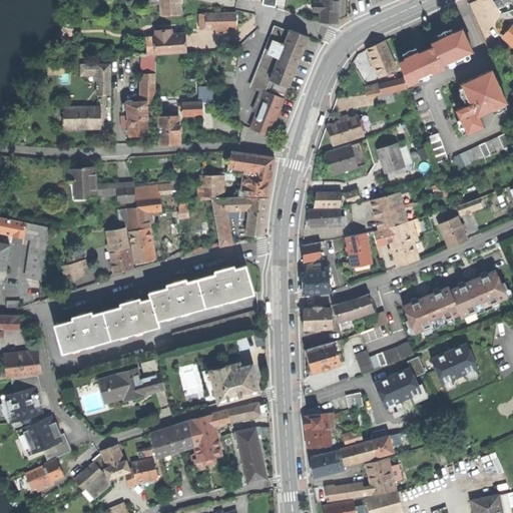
[(179,0),(159,0),(159,1),(160,14),(180,13),(180,4),(179,0)]
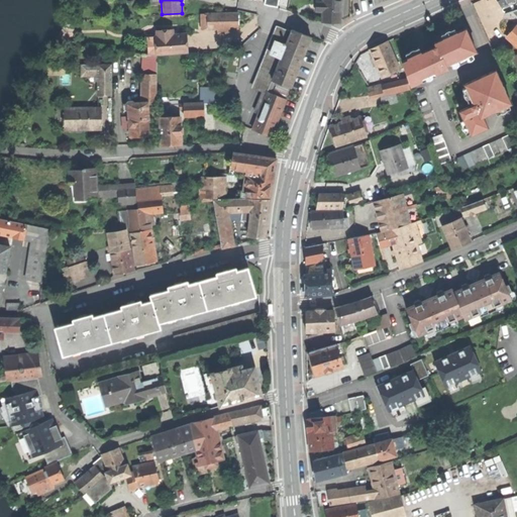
[(339,22),(340,0),(323,0),(324,3),(317,3),(317,7),(317,11),(323,11),(323,21),(339,22)]
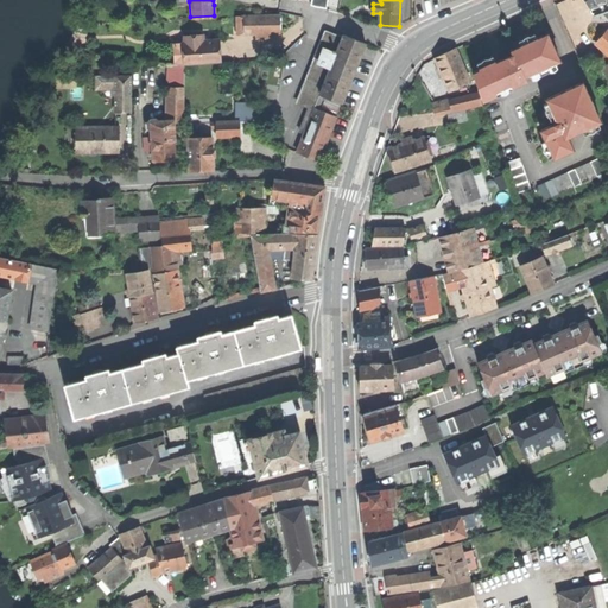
[(244,16),(236,17),(238,32),(240,32),(240,35),(257,35),(270,33),(280,33),(279,14),(244,16)]
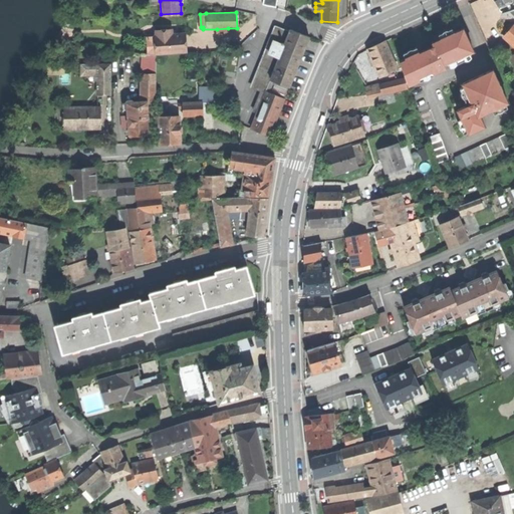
[(513,24),(509,31),(504,36),(513,44),(513,24)]
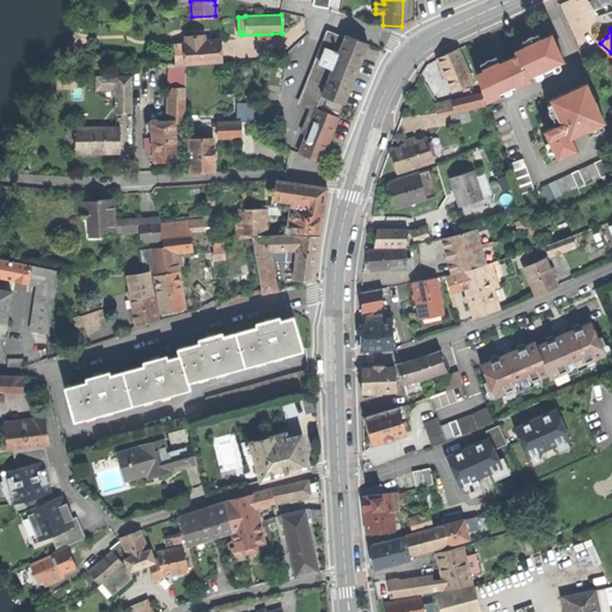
[(322,96),(343,104),(344,104),(357,71),(368,44),(346,35),(344,36),(329,30),(318,55),(323,57),(313,83),(325,87),(322,96)]
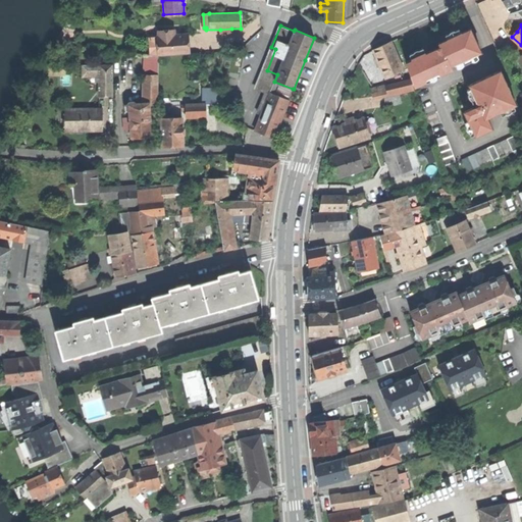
[(477,54),(481,52),(470,29),(461,33),(448,40),(439,43),(440,47),(428,53),(426,54),(425,52),(411,59),(412,60),(406,63),(417,86),(426,82),(440,74),(453,69),(451,66),(455,64),(477,54)]
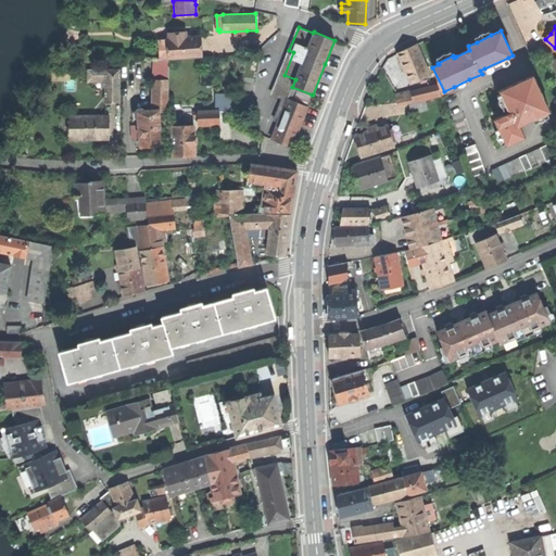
[(475,38),(477,42),(491,35),(489,30),(475,38)]
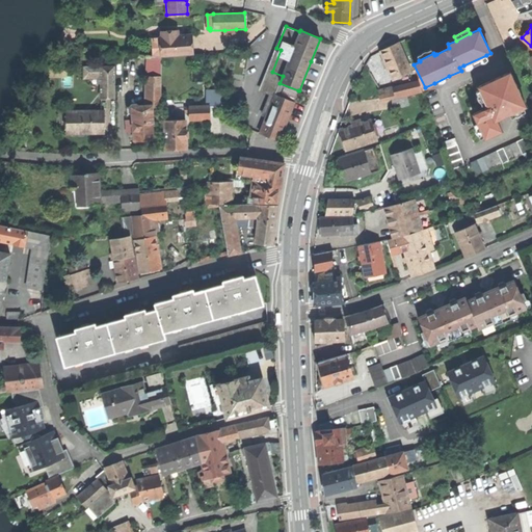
[(161,38),(162,57),(191,55),(190,47),(189,36),(178,37),(174,37),(174,32),(161,33),(162,38),(161,38)]
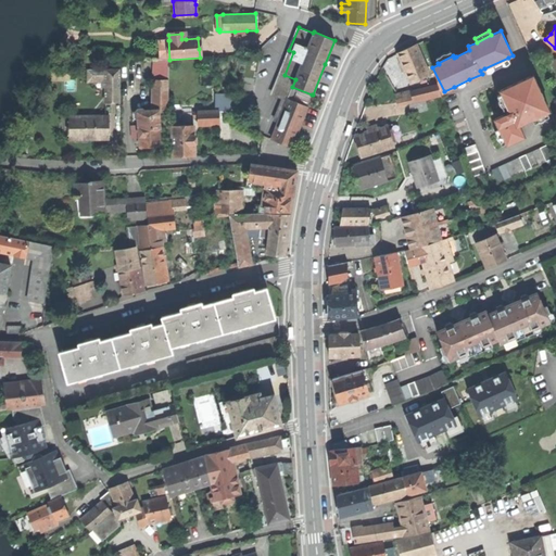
[(169,60),(168,40),(159,41),(161,60),(169,60)]
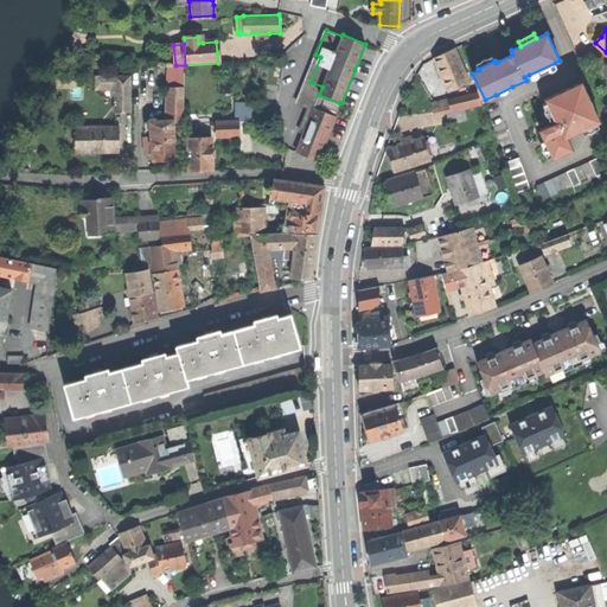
[(448,93),(470,82),(457,50),(443,56),(434,59),(448,93)]
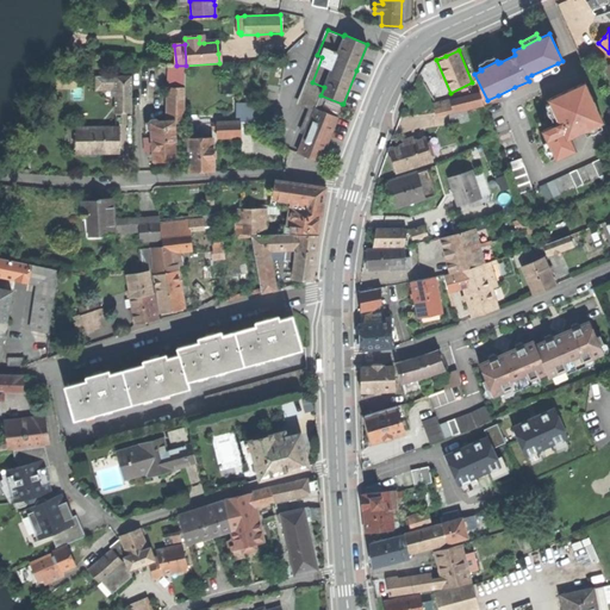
[(478,64),(480,69),(497,61),(495,56),(478,64)]
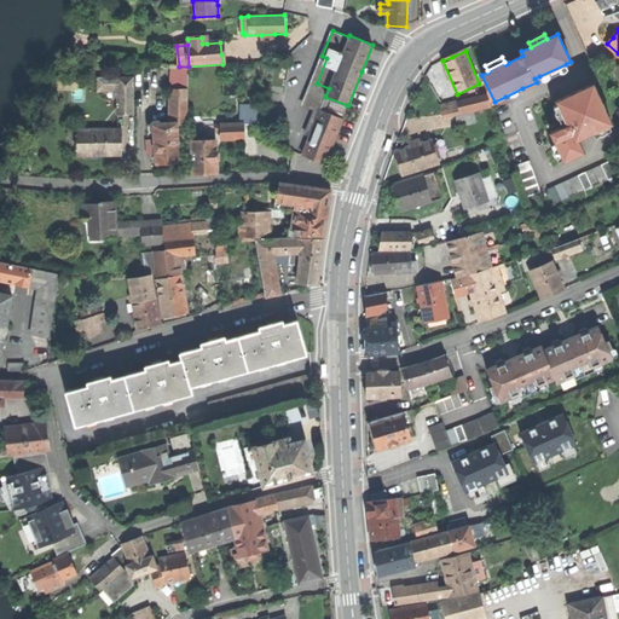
[(567,69),(566,64),(539,76),(542,81),(543,81),(545,81),(549,79),(550,76),(559,73),(561,73),(563,73),(566,70),(567,69)]
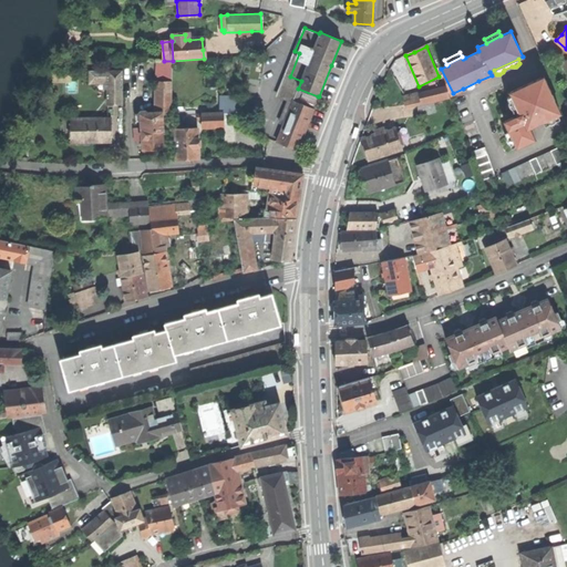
[(173,114),(173,61),(164,61),(157,60),(156,113),(136,115),(137,122),(141,122),(143,151),(155,150),(165,148),(164,125),(162,125),(161,114),(173,114)]
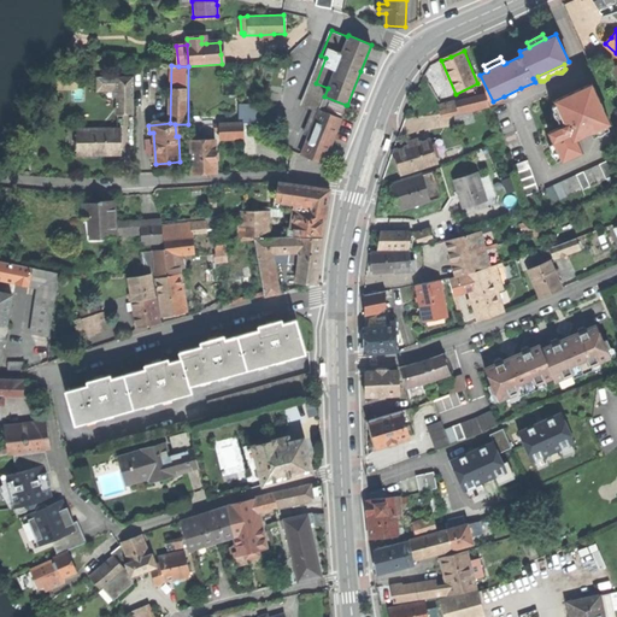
[(118,113),(134,113),(134,93),(134,76),(118,76),(118,113)]
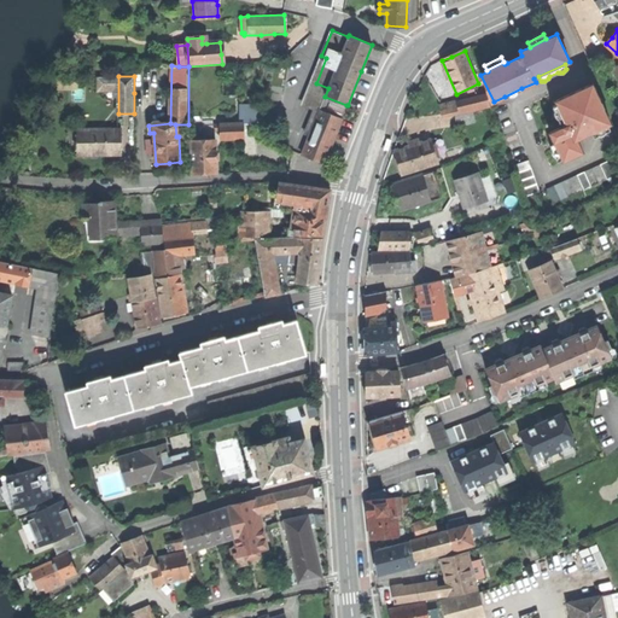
[(593,85),(557,101),(558,104),(565,121),(567,124),(551,133),(555,144),(563,159),(564,162),(583,153),(577,139),(611,123),(593,85)]
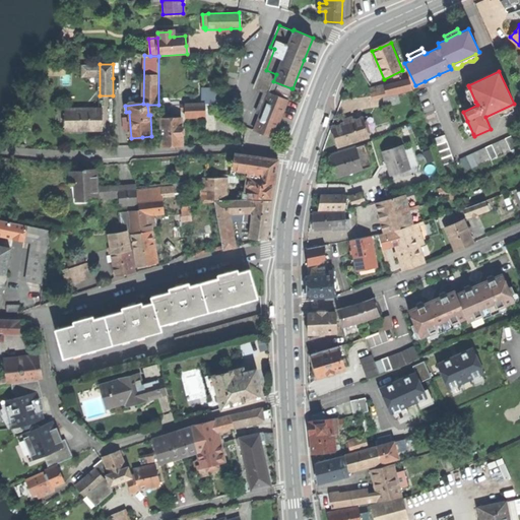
[(125,78),(113,78),(113,95),(125,94),(125,78)]
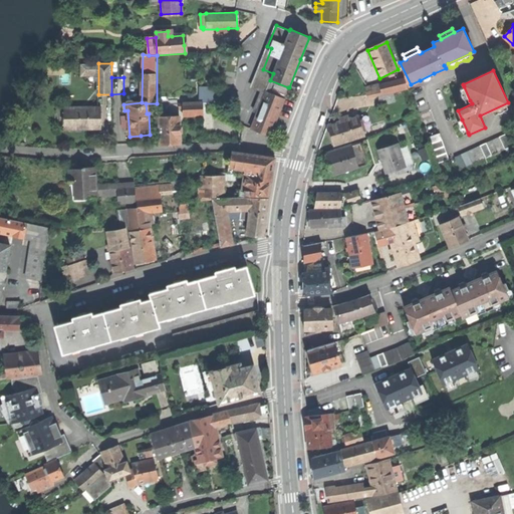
[(407,87),(405,77),(365,88),(367,96),(376,93),(377,96),(382,94),(384,104),(395,102),(394,91),(407,87)]
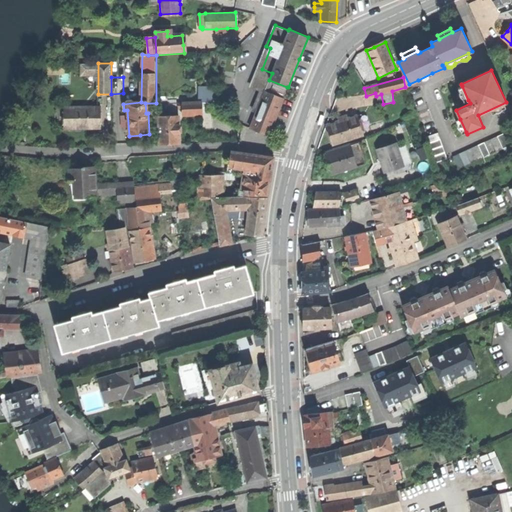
[(286,91),(287,87),(269,80),(265,91),(283,98),(284,94),(287,93),(286,91)]
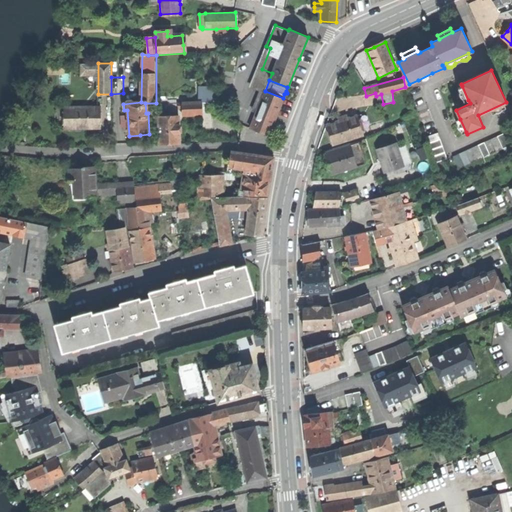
[(464,102),(468,100),(462,86),(458,88),(460,91),(459,93),(460,95),(461,97),(463,98),(464,102)]
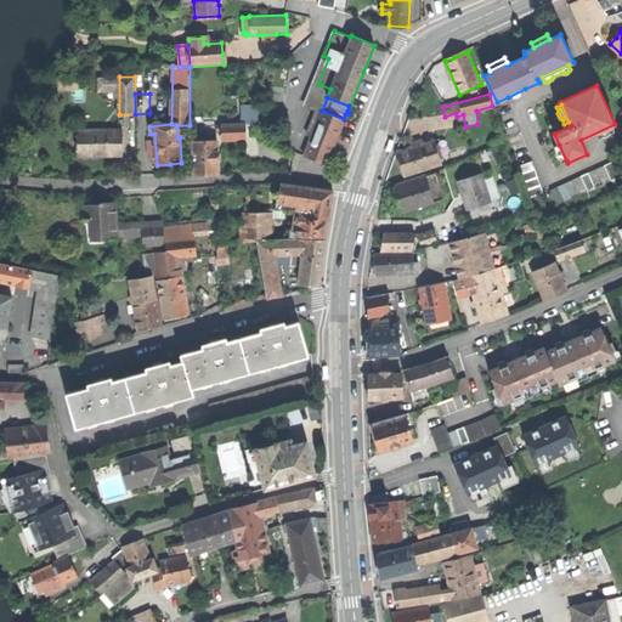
[(241,106),(242,125),(244,125),(260,124),(260,106),(241,106)]
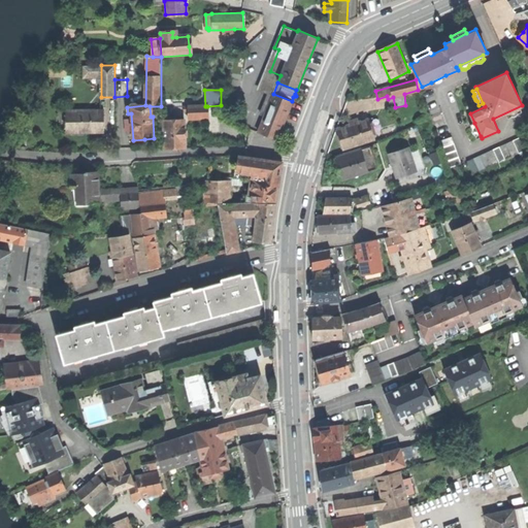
[(293,101),(292,101),(273,94),(258,133),(277,140),(286,119),(293,101)]
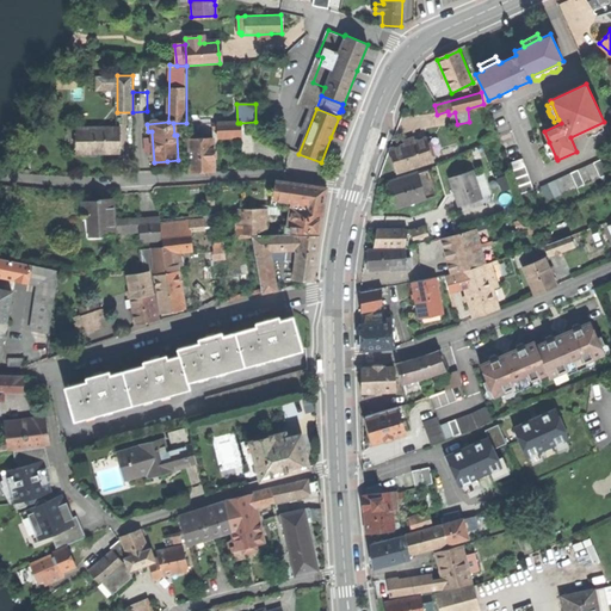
[(238,123),(217,123),(217,129),(217,135),(241,134),(240,123),(238,123)]
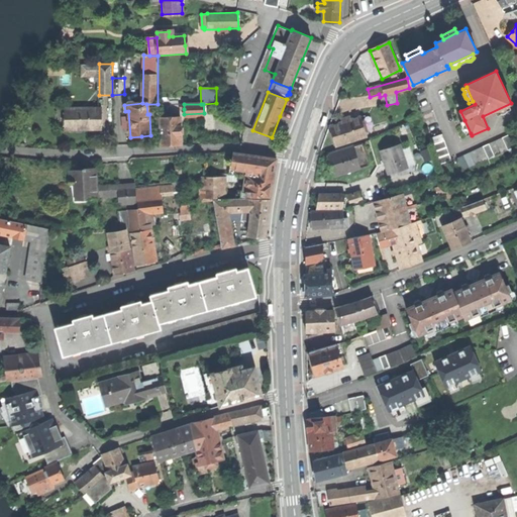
[(102,128),(102,108),(69,108),(69,129),(89,128),(102,128)]
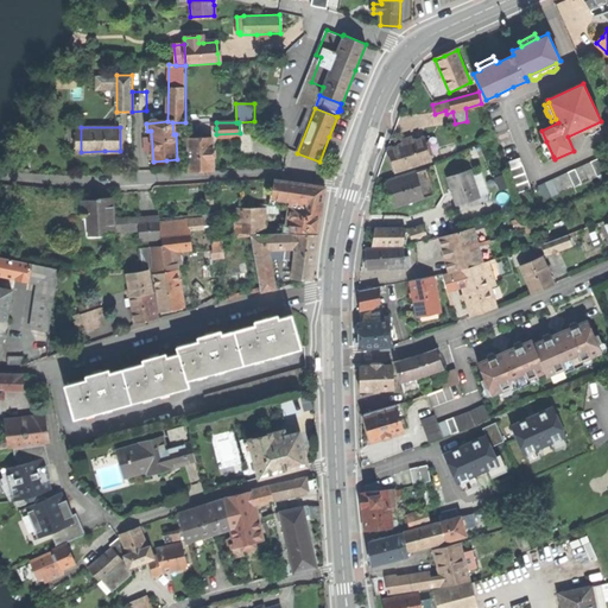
[(189,171),(214,170),(214,162),(213,138),(189,139),(189,171)]
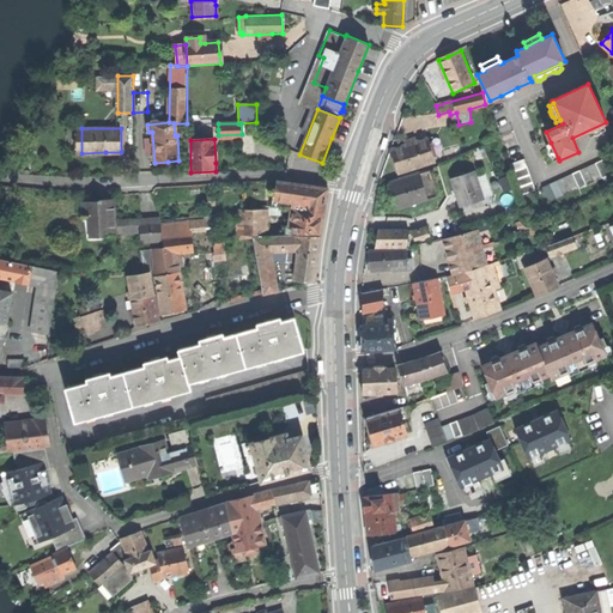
[(399,174),(435,162),(429,139),(392,151),(393,157),(399,174)]
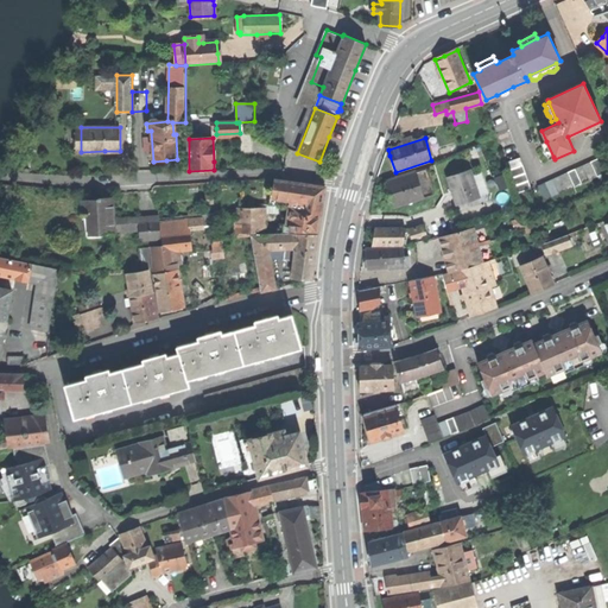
[(549,159),(553,157),(546,141),(542,144),(543,147),(543,150),(544,152),(545,154),(548,156),(549,159)]
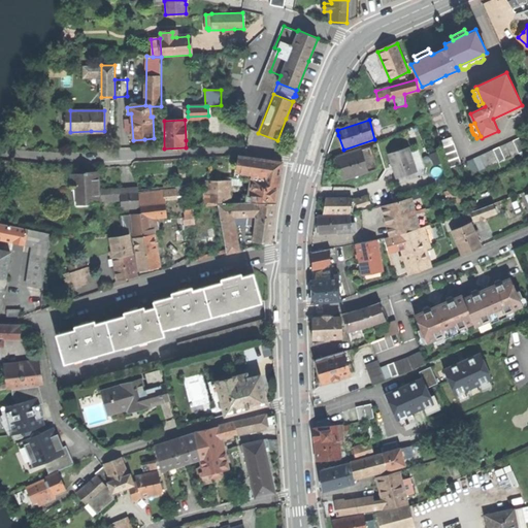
[(449,168),(461,164),(452,137),(439,141),(449,168)]
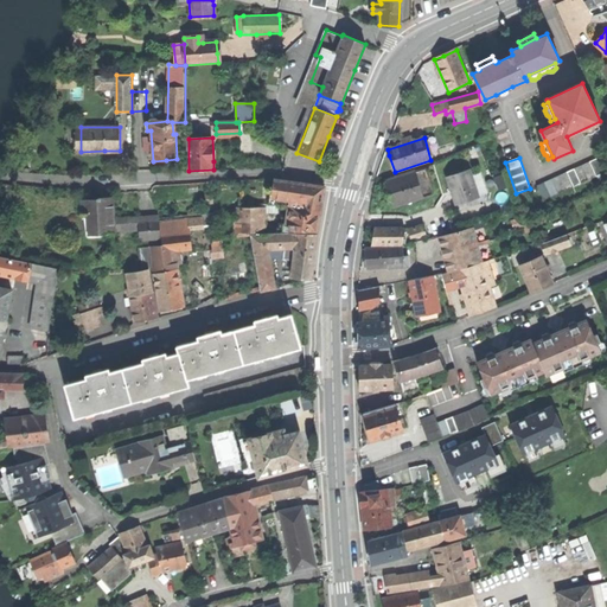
[(604,173),(596,159),(537,186),(543,200),(604,173)]
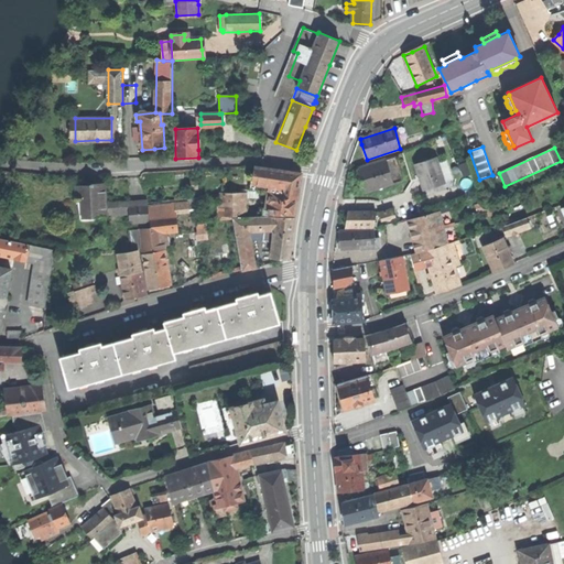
[(436,158),(415,164),(420,179),(424,191),(445,184),(436,158)]
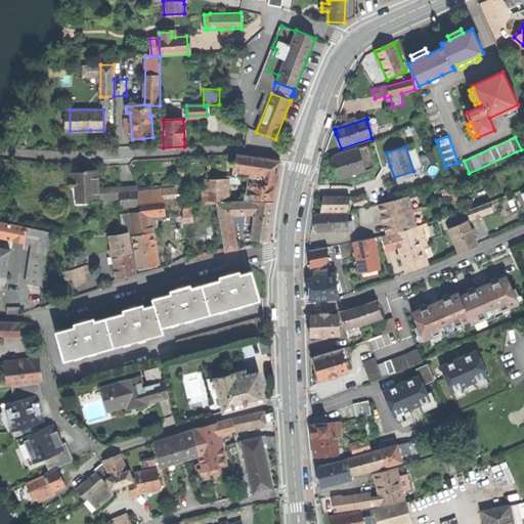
[(364,170),(358,148),(333,157),(336,167),(339,178),(364,170)]
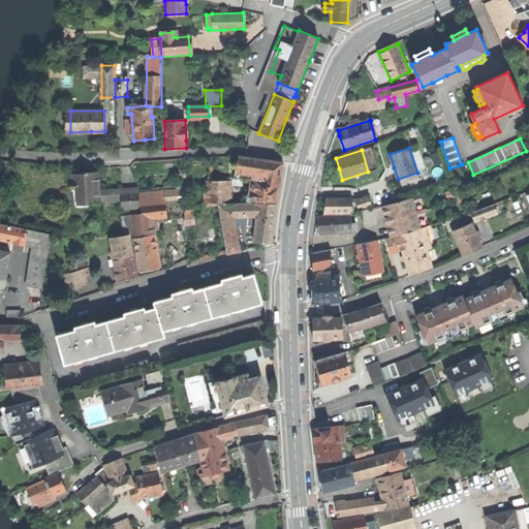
[(240,156),(238,172),(243,173),(242,180),(251,181),(249,196),(252,196),(252,203),(259,203),(277,204),(278,204),(280,184),(282,162),(240,156)]
